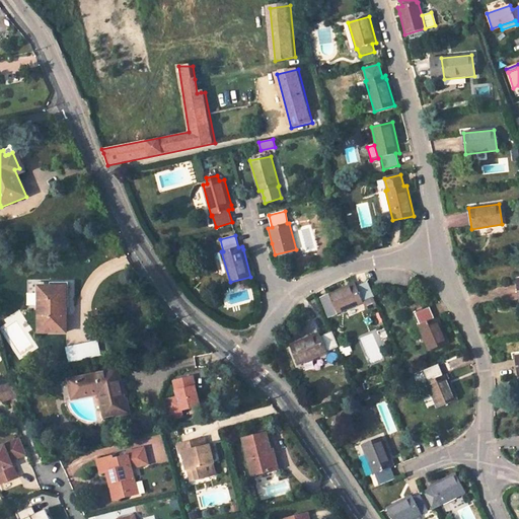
[(373,296),(367,281),(356,287),(354,283),(329,293),(339,313),(363,303),(362,301),(373,296)]
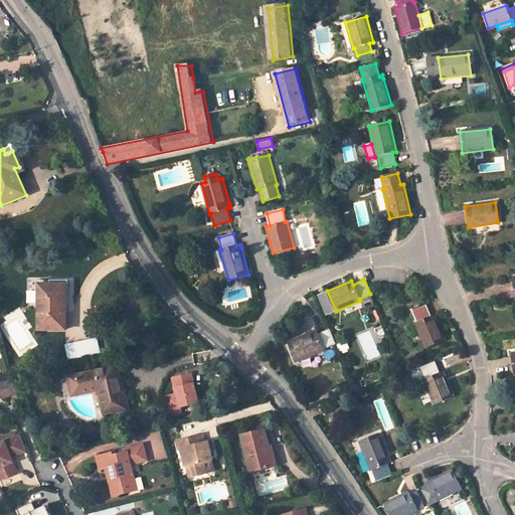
[(37,304),(39,304),(39,330),(66,330),(65,306),(68,306),(68,281),(37,281),(37,304)]
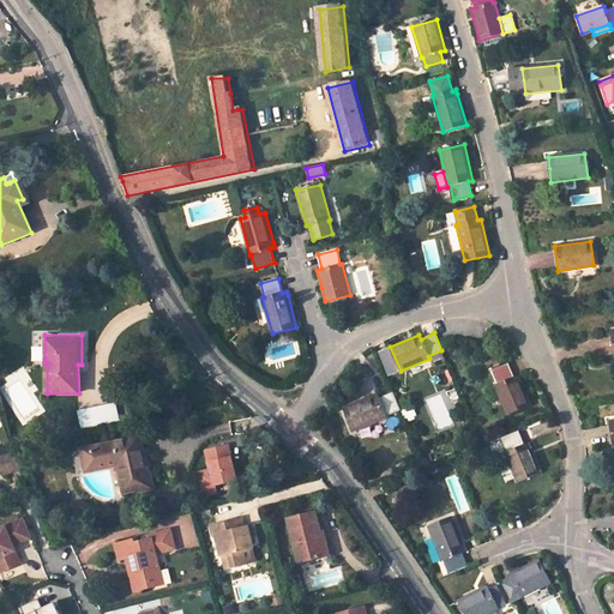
[(513,377),(507,363),(491,371),(497,385),(494,385),(507,414),(529,404),(517,375),(513,377)]
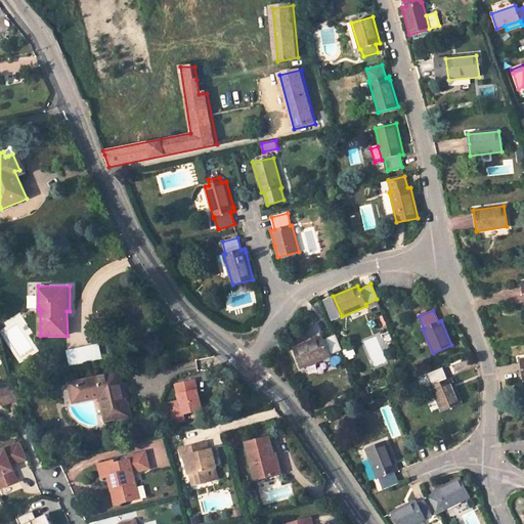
[(341,350),(335,335),(322,340),(321,336),(293,348),(301,367),(330,356),(330,354),(341,350)]
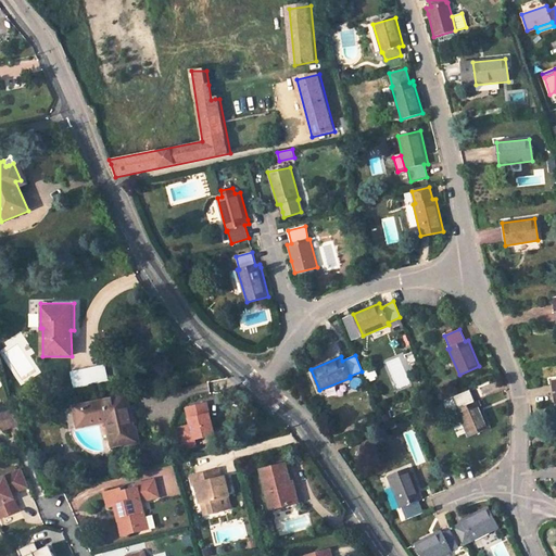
[(71,386),(108,382),(105,365),(70,368),(71,386)]
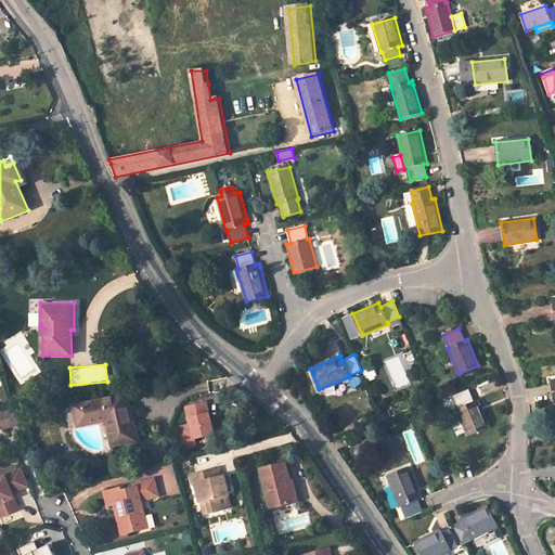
[(473,401),(467,389),(452,396),(457,408),(455,409),(467,436),(488,427),(477,400),(473,401)]
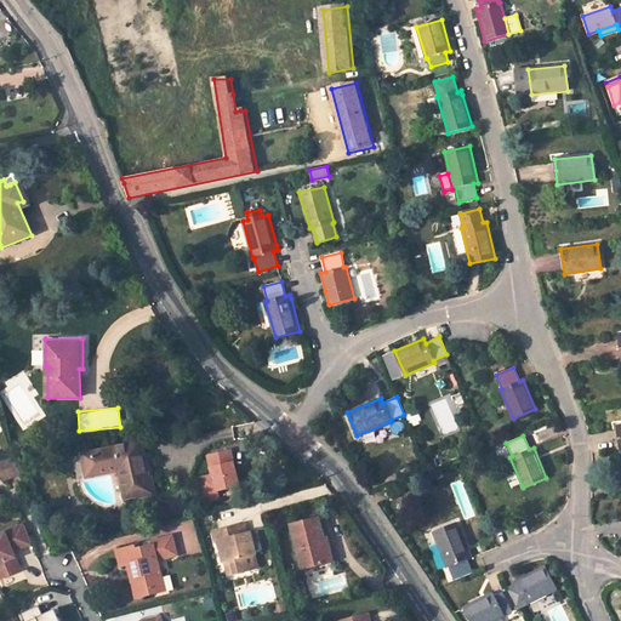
[(149,478),(142,442),(89,453),(91,468),(118,462),(120,469),(126,499),(155,491),(153,477),(149,478)]
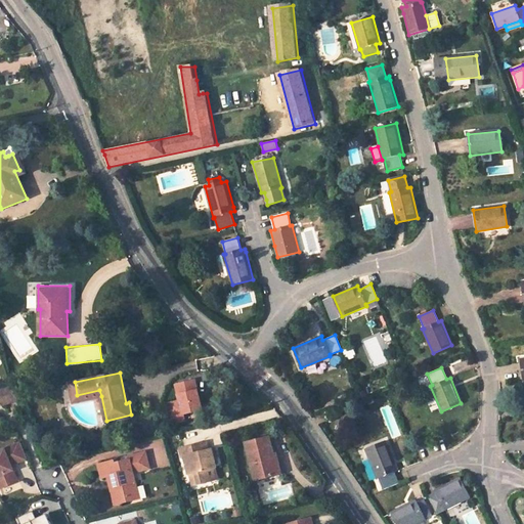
[(170,404),(174,423),(185,421),(183,415),(202,409),(194,381),(176,385),(179,401),(170,404)]
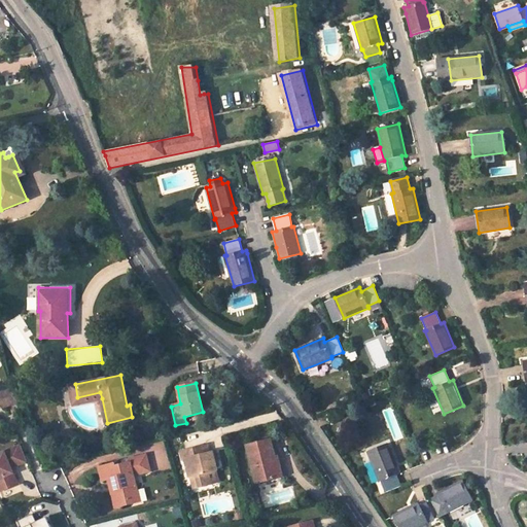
[(75,384),(71,385),(74,405),(79,403),(77,397),(75,384)]
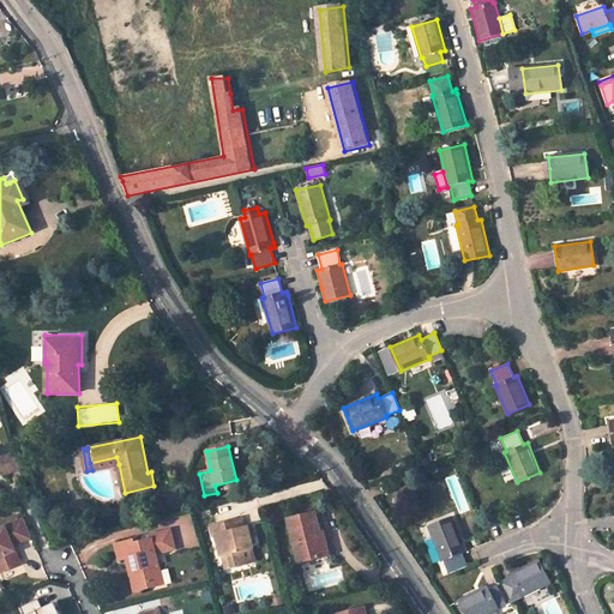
[(14,451),(0,456),(0,468),(4,476),(22,469),(14,451)]
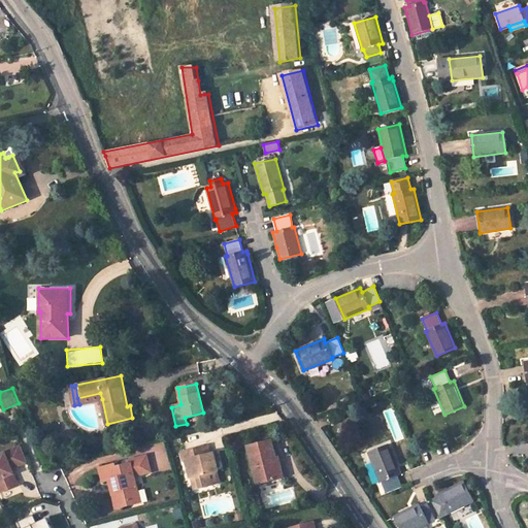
[(79,404),(102,399),(100,393),(77,398),(79,404)]
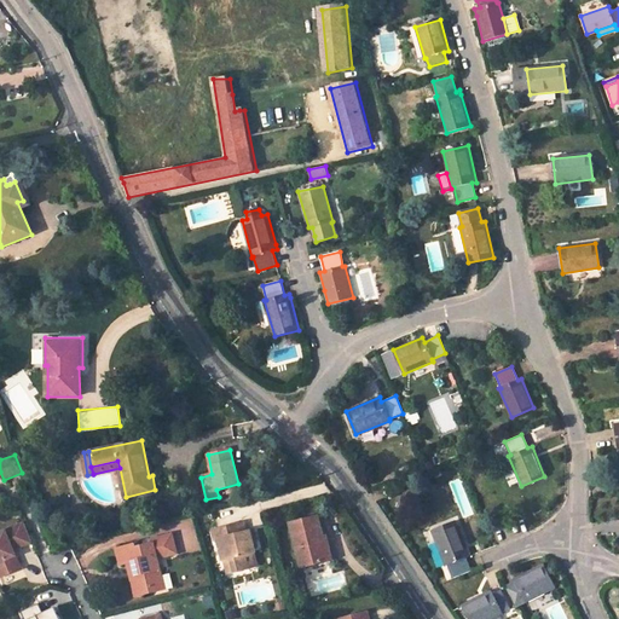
[(398,492),(393,482),(381,487),(386,497),(398,492)]
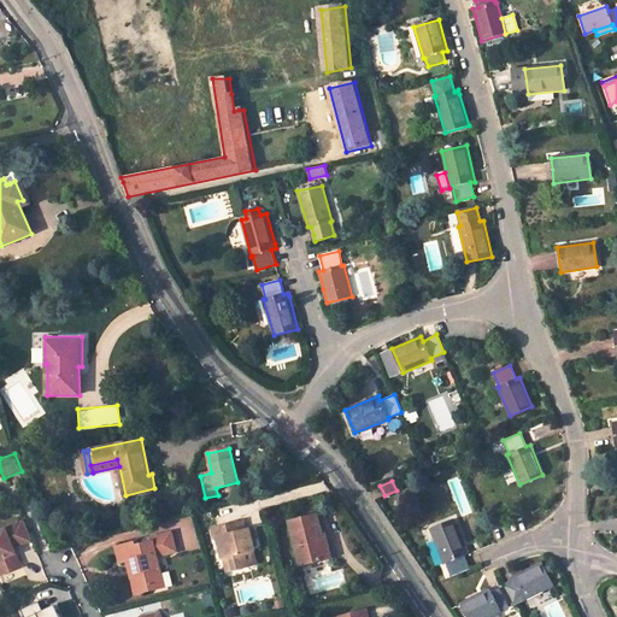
[(315,512),(288,519),(300,563),(323,557),(317,534),(321,533),(315,512)]
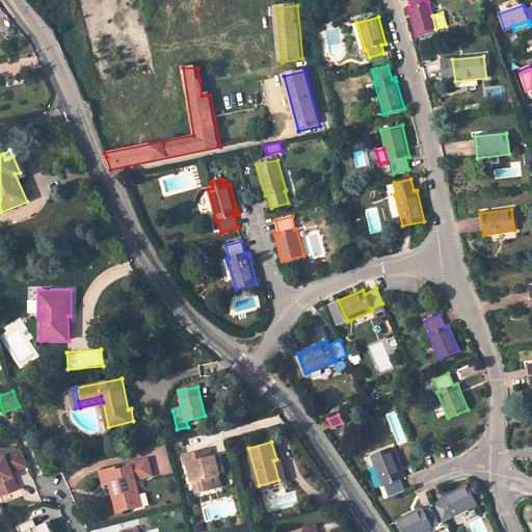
[(11,470),(28,463),(22,448),(0,456),(0,493),(18,486),(11,470)]
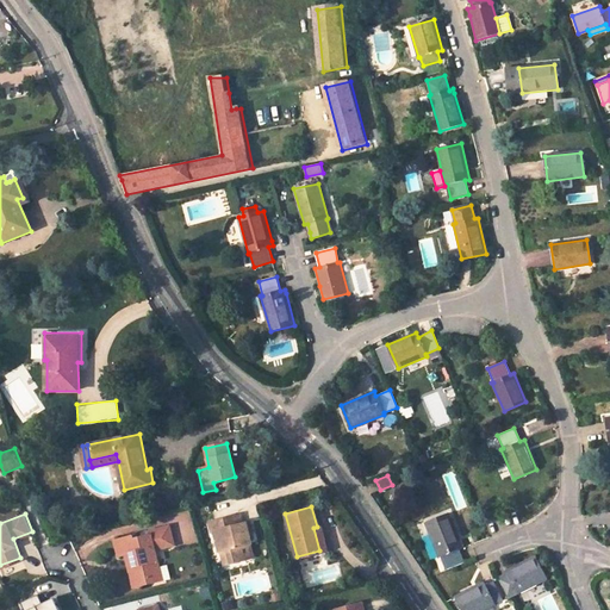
[(462,548),(448,514),(424,523),(439,558),(440,556),(446,570),(464,562),(458,549),(462,548)]
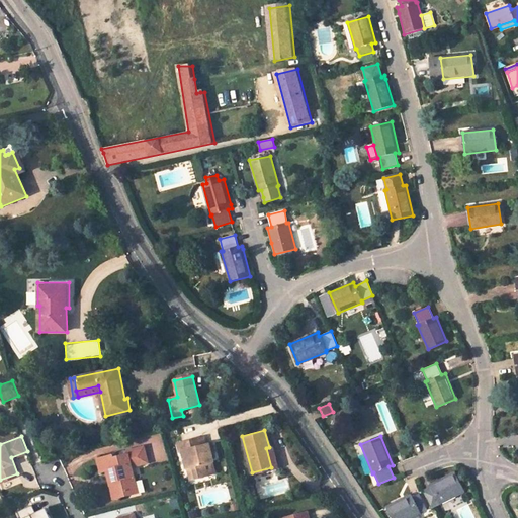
[(182,450),(187,469),(192,468),(195,479),(214,473),(211,461),(212,461),(210,453),(214,452),(211,444),(204,445),(203,437),(177,444),(179,451),(182,450)]
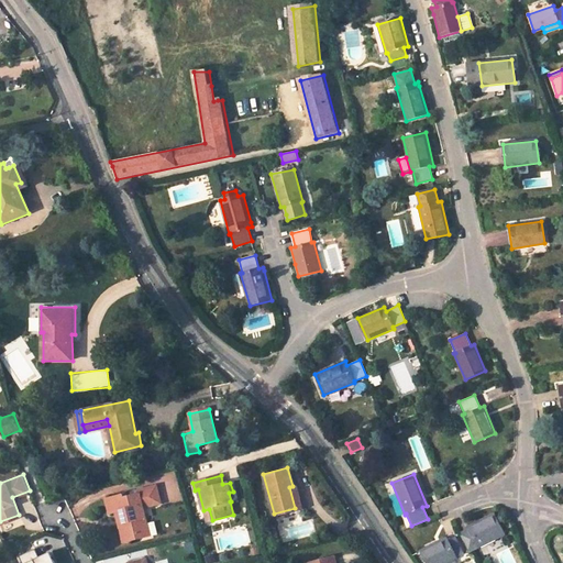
[(295,508),(300,507),(295,486),(293,486),(289,487),(295,508)]
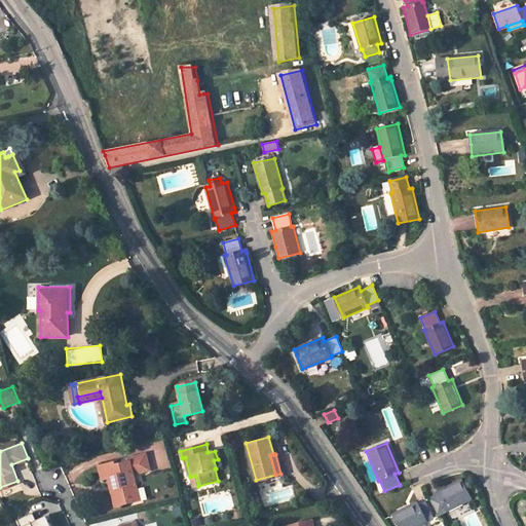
[(115,462),(100,466),(103,480),(109,478),(110,486),(114,485),(119,505),(130,502),(128,496),(138,493),(133,475),(149,470),(146,455),(128,459),(129,461),(115,465),(115,462)]
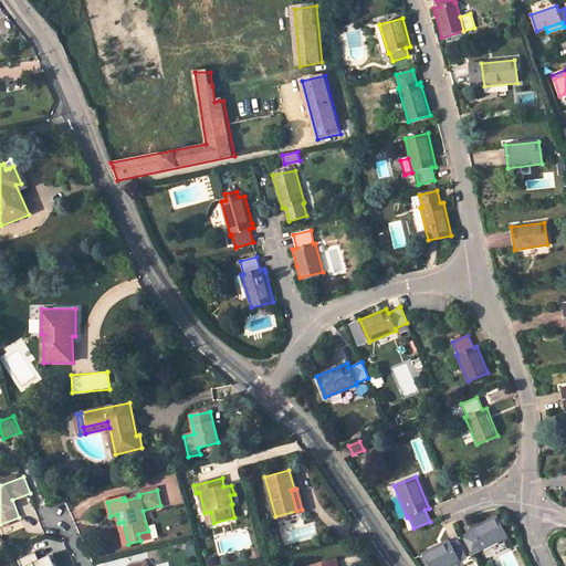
[(506,536),(496,515),(469,530),(470,533),(463,536),(471,553),(479,548),(480,551),(506,536)]
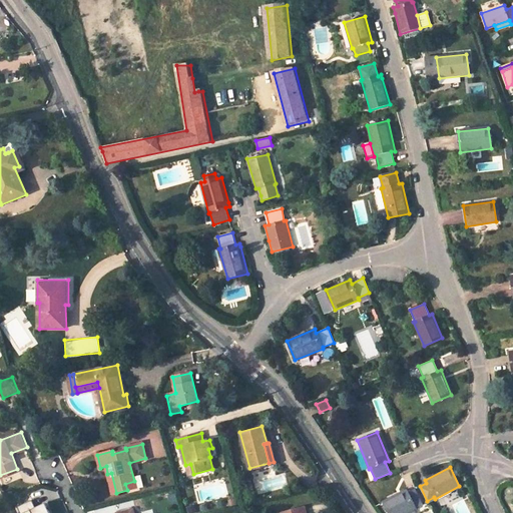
[(364,471),(368,482),(375,479),(370,468),(369,469),(364,471)]
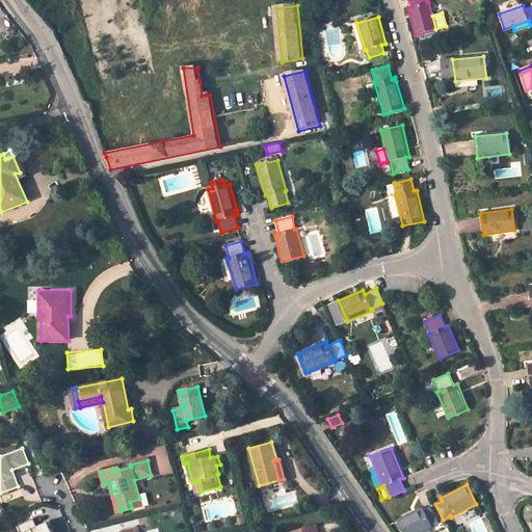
[(121,511),(115,490),(111,491),(117,512),(121,511)]
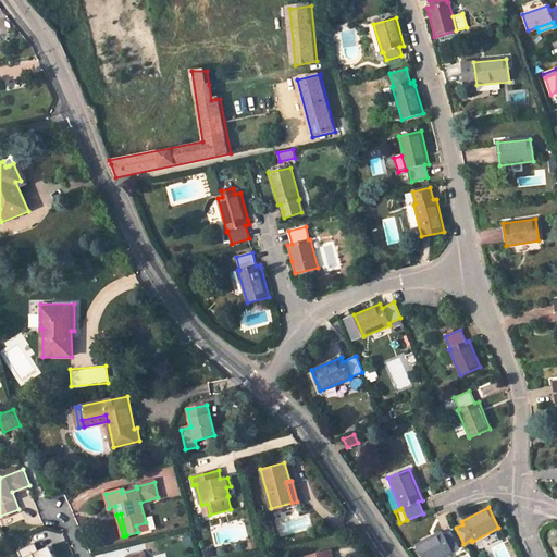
[(148,530),(146,522),(136,525),(138,532),(148,530)]
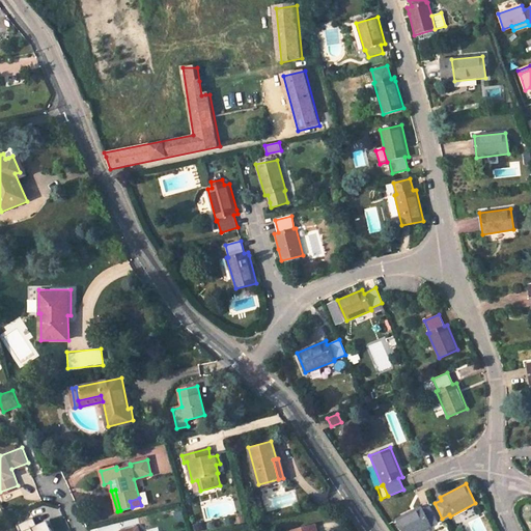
[(437,522),(428,506),(422,509),(421,506),(395,520),(400,530),(420,530),(429,527),(429,525),(437,522)]
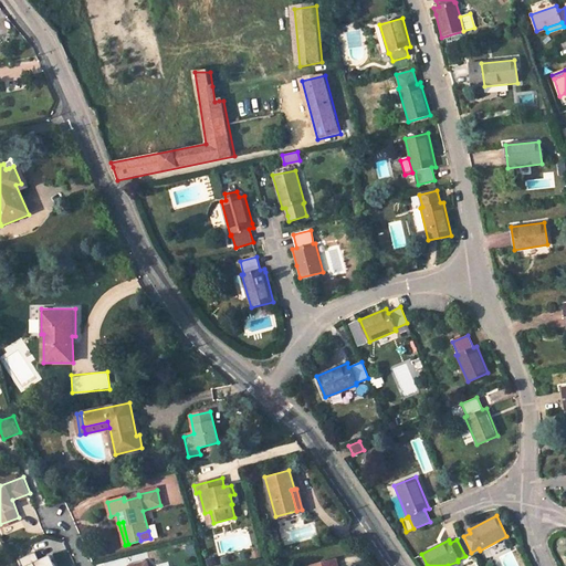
[(54,565),(50,555),(39,561),(35,552),(19,559),(21,565),(54,565)]
